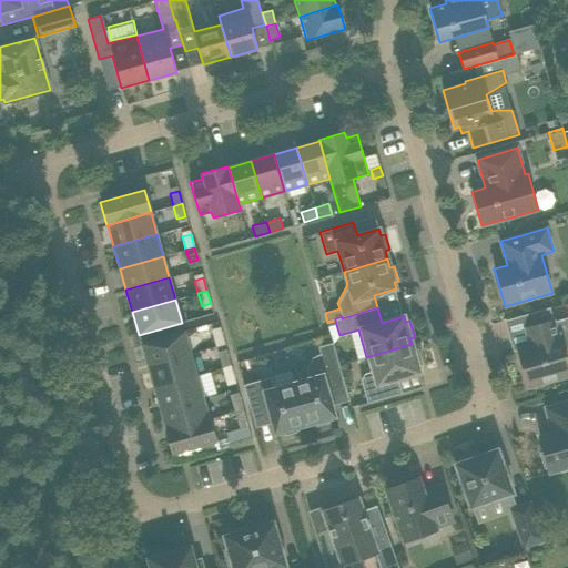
[(527,353),(519,355),(525,375),(528,381),(533,383),(538,385),(559,378),(567,376),(567,361),(565,348),(567,347),(567,318),(567,317),(555,321),(555,320),(546,323),(525,328),(530,345),(526,347),(527,353)]
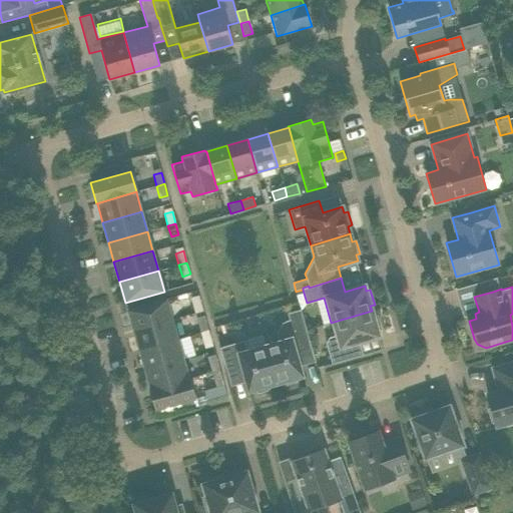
[(127,311),(133,331),(172,320),(166,300),(127,311)]
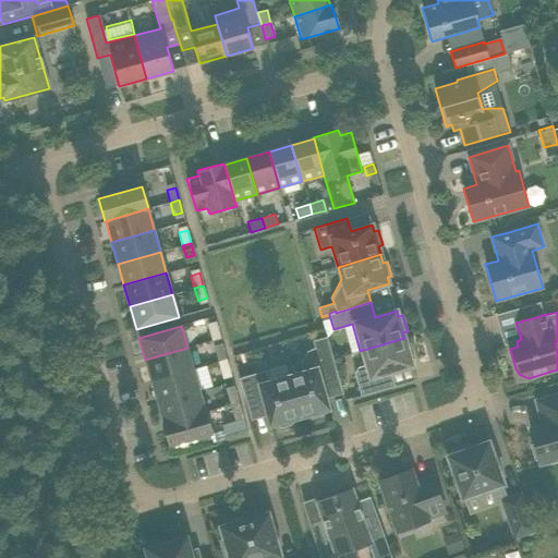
[(208,328),(211,341),(220,338),(217,326),(208,328)]
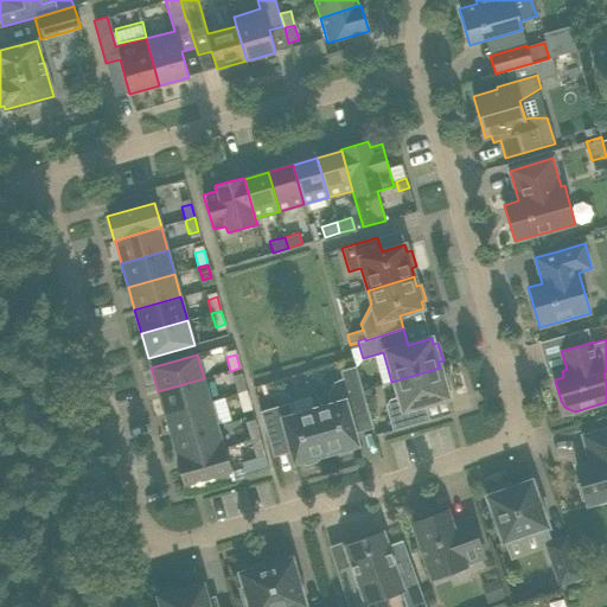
[(332,403),(313,409),(326,454),(336,452),(337,457),(351,452),(350,448),(358,446),(351,422),(370,416),(356,366),(340,370),(343,379),(340,381),(336,383),(330,393),(331,398),(332,403)]
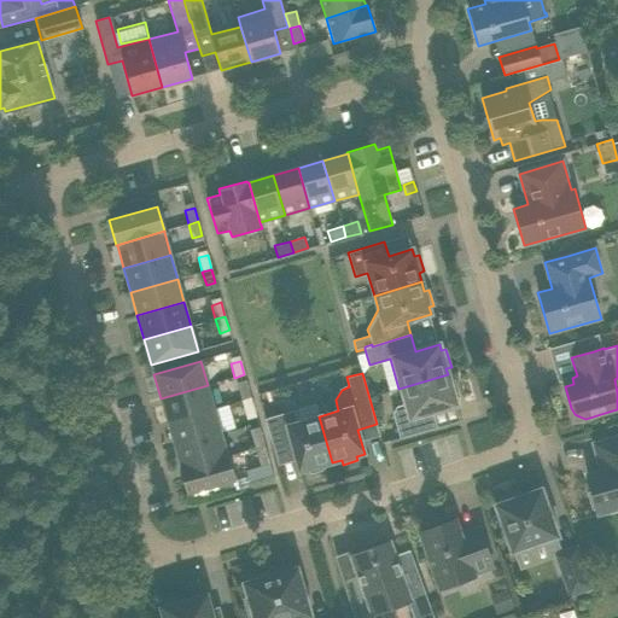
[(448,374),(398,389),(402,403),(396,404),(392,413),(400,438),(437,427),(432,412),(456,404),(455,400),(460,397),(455,379),(449,380),(448,374)]
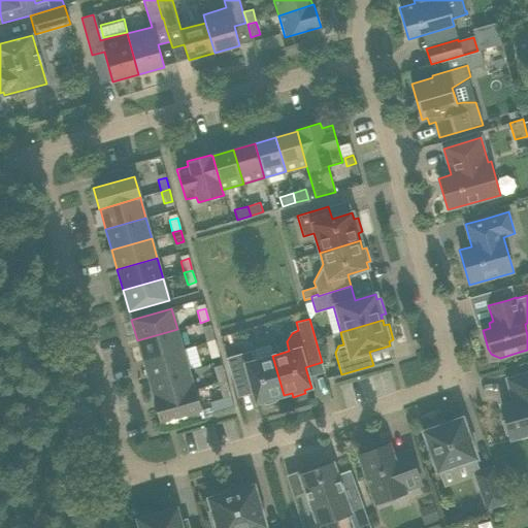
[(203,331),(206,342),(215,340),(210,328),(203,331)]
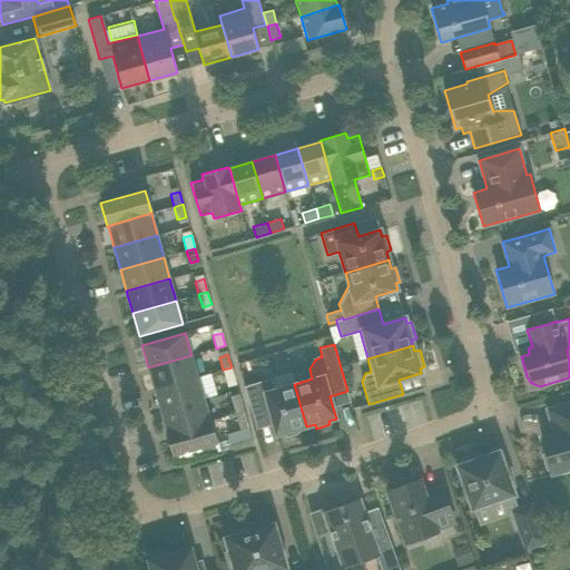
[(148,367),(154,390),(197,377),(192,355),(148,367)]
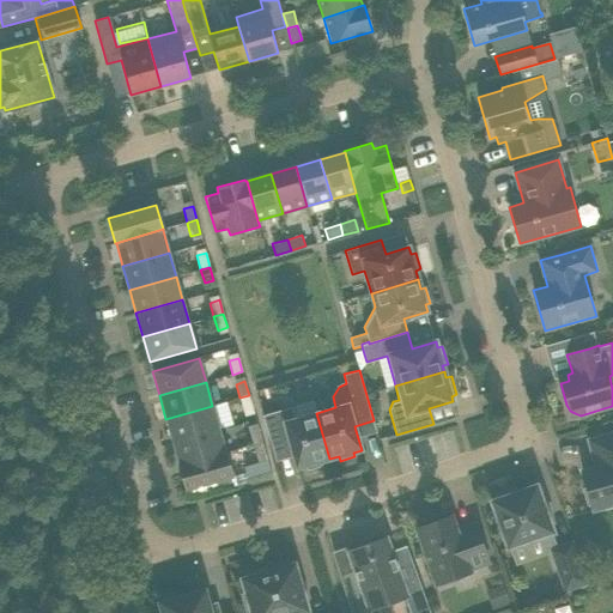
[(249,395),(240,398),(243,412),(253,408),(249,395)]
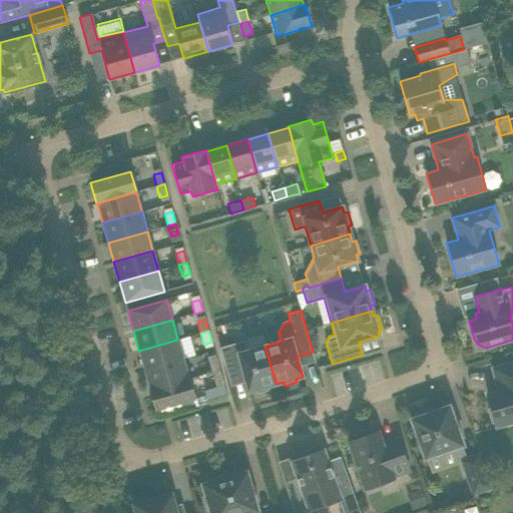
[(138,351),(144,370),(183,359),(177,340),(138,351)]
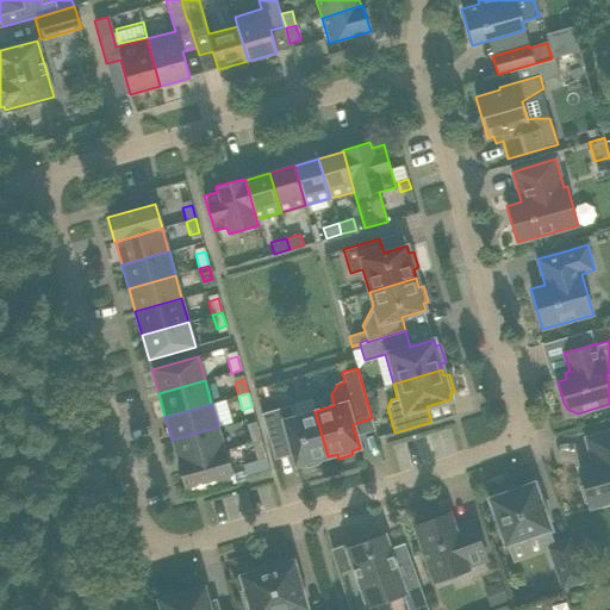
[(328,456),(315,411),(294,417),(291,405),(261,414),(271,447),(290,442),(296,466),(305,464),(306,467),(321,464),(319,459),(328,456)]
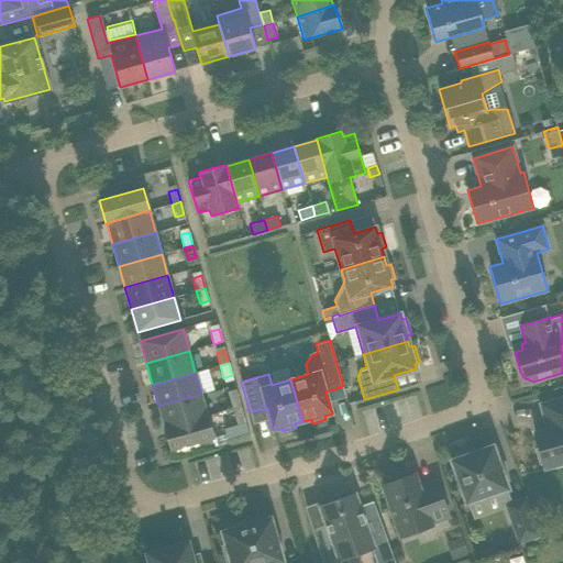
[(164,428),(208,416),(208,415),(207,415),(201,394),(158,406),(164,427),(164,428)]
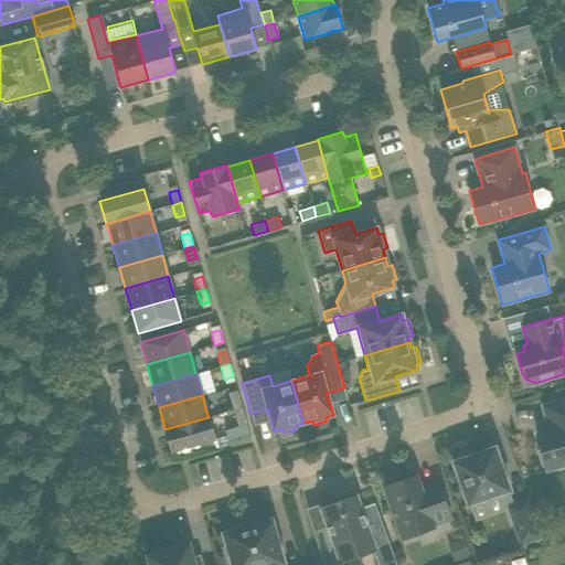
[(230,397),(233,411),(242,407),(238,395),(230,397)]
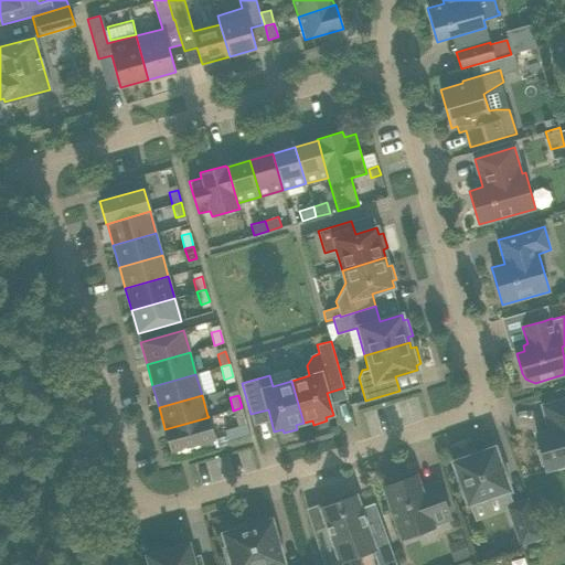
[(536,434),(541,449),(537,450),(542,466),(545,465),(546,470),(564,465),(564,398),(542,405),(548,430),(536,434)]
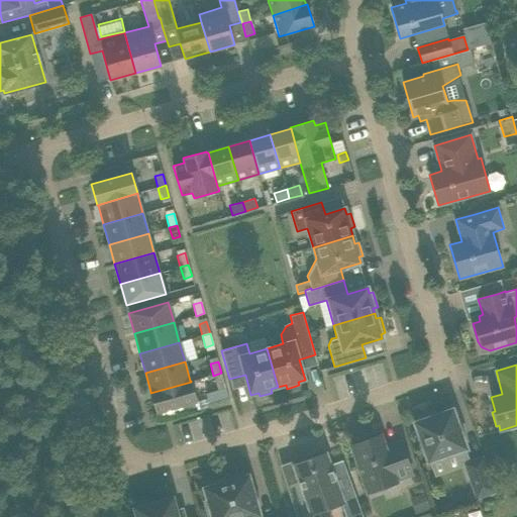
[(221,373),(213,376),(217,387),(224,385),(221,373)]
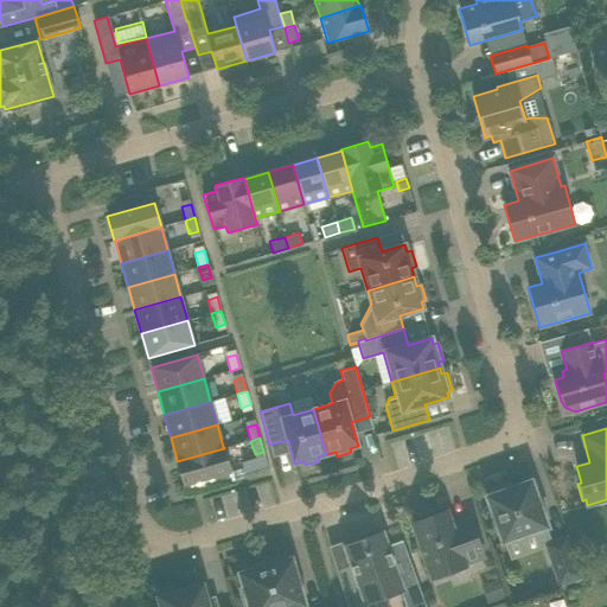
[(224,448),(177,461),(184,486),(231,472),(224,448)]
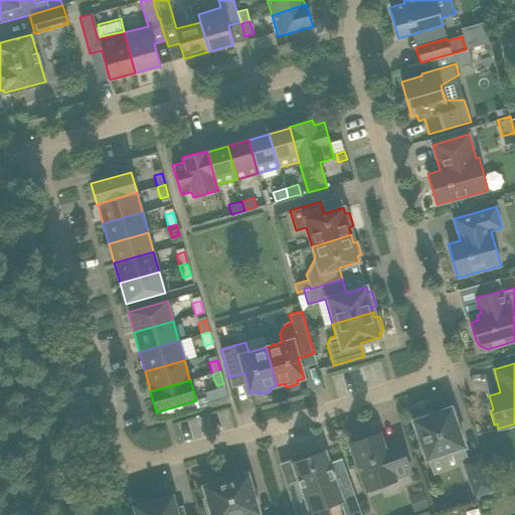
[(412,420),(426,461),(465,448),(451,407),(433,414),(432,410),(417,415),(418,418),(412,420)]
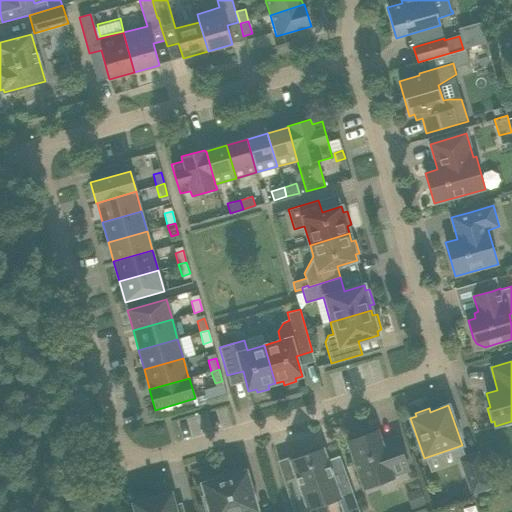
[(395,478),(395,476),(408,471),(396,436),(381,442),(377,431),(366,435),(364,431),(351,436),(352,440),(347,441),(364,489),(395,478)]
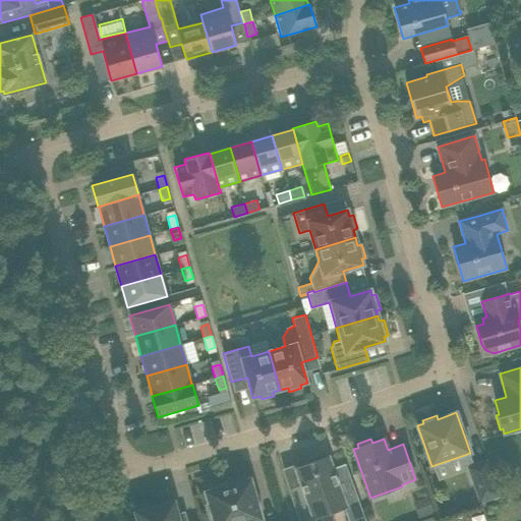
[(301,484),(289,489),(299,520),(317,520),(316,517),(331,512),(344,508),(349,520),(365,520),(346,464),(333,469),(329,457),(324,458),(323,455),(309,460),(310,463),(296,468),(301,484)]
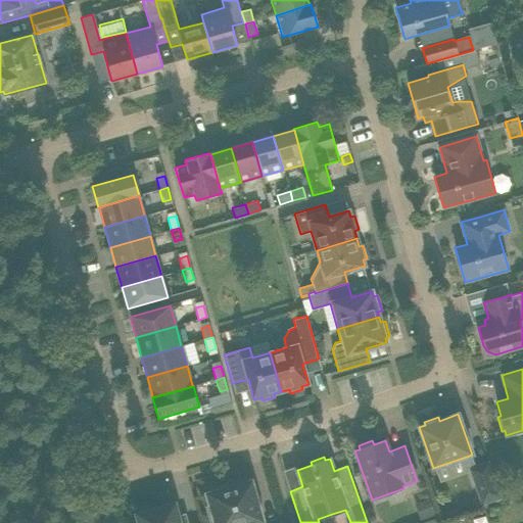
[(469,468),(482,506),(502,498),(488,462),(469,468)]
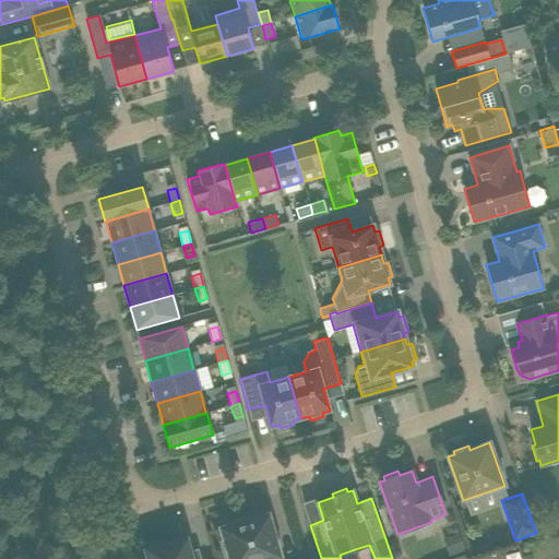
[(224,540),(221,542),(225,558),(226,558),(229,558),(275,558),(281,557),(269,513),(244,521),(242,518),(225,522),(226,526),(221,527),(224,540)]
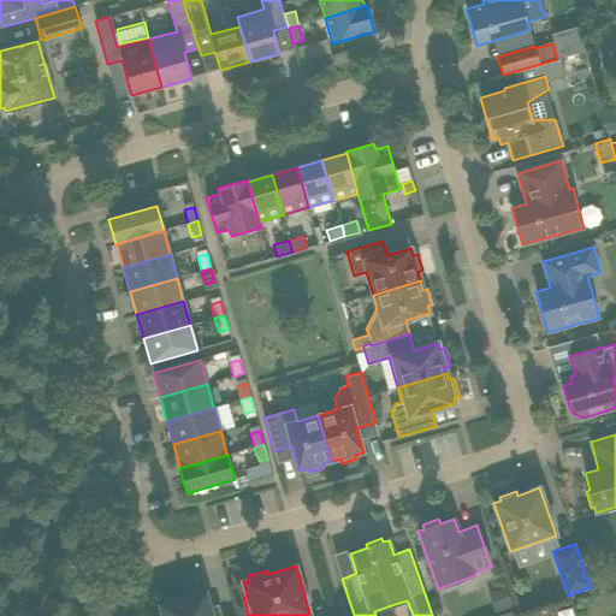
[(487,593),(495,612),(511,606),(505,587),(487,593)]
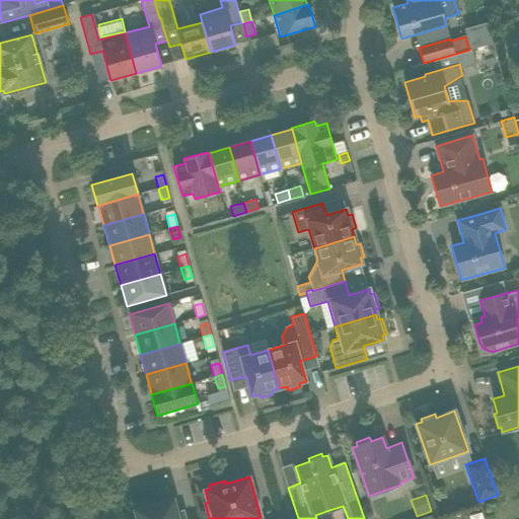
[(186,518),(186,517),(179,518),(173,499),(152,505),(148,503),(144,503),(141,505),(138,509),(135,510),(137,518),(186,518)]
